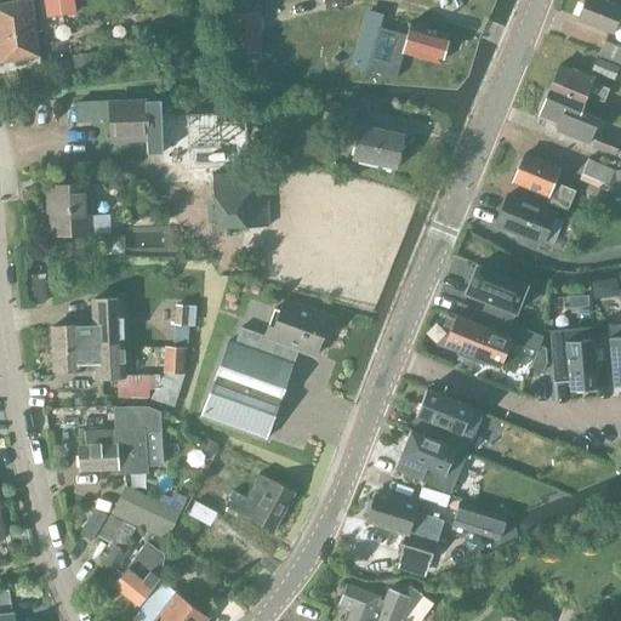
[(22,0),(0,4),(0,63),(40,57),(32,0),(22,0)]
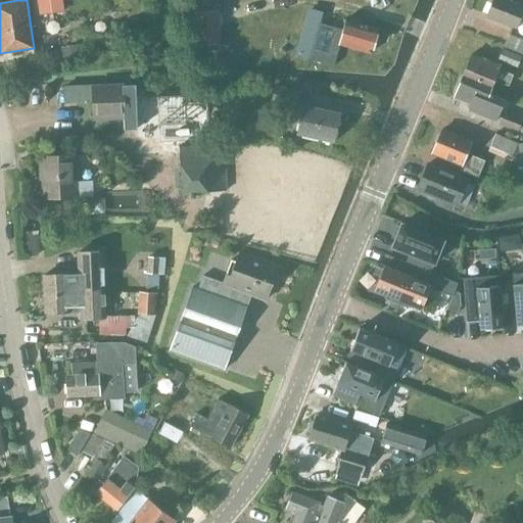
[(522,6),(507,0),(493,0),(487,17),(516,29),(522,13),(522,12),(522,6)]
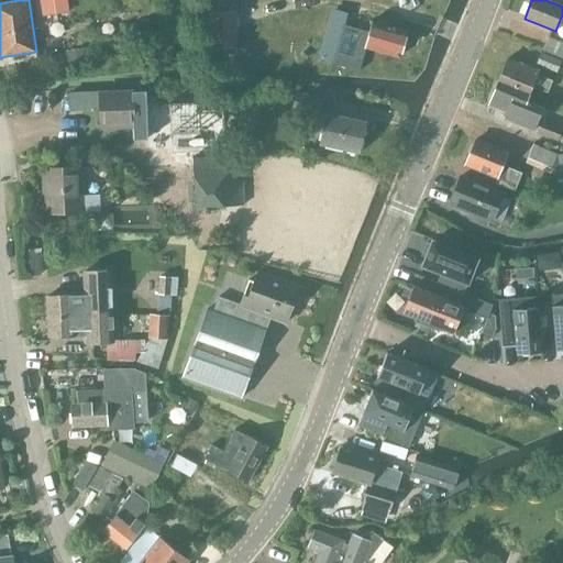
[(238,13),(213,13),(213,47),(238,47),(238,13)]
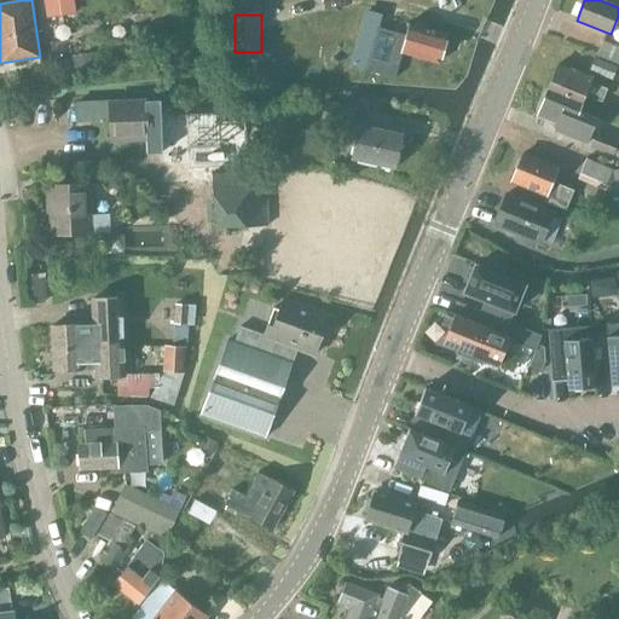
[(379,27),(366,70),(394,79),(401,53),(439,63),(441,55),(445,56),(450,36),(446,35),(447,34),(409,23),(406,34),(379,27)]
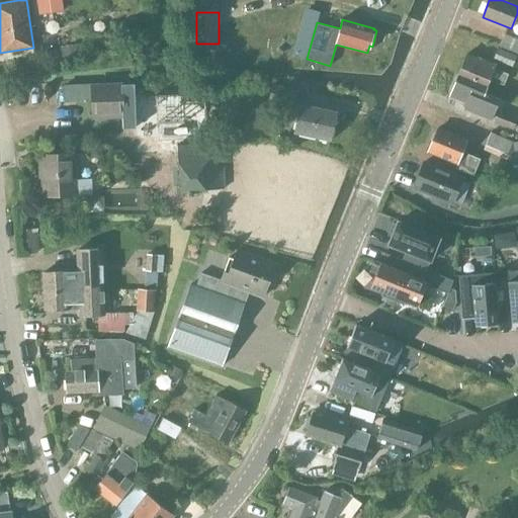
[(517,38),(506,33),(501,45),(517,51),(517,38)]
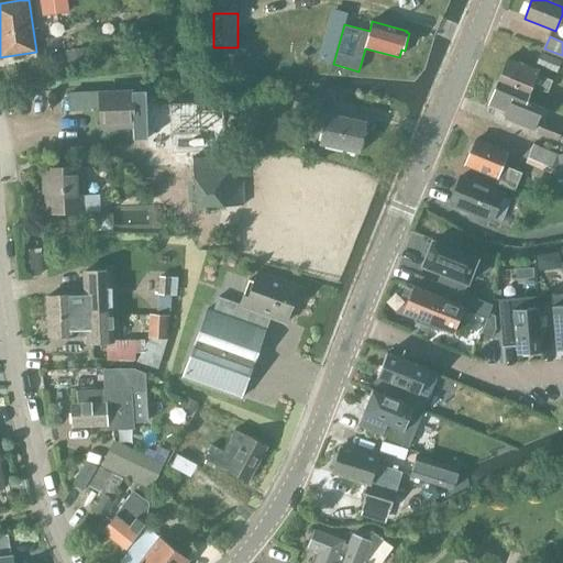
[(66,51),(68,69),(86,66),(84,47),(66,51)]
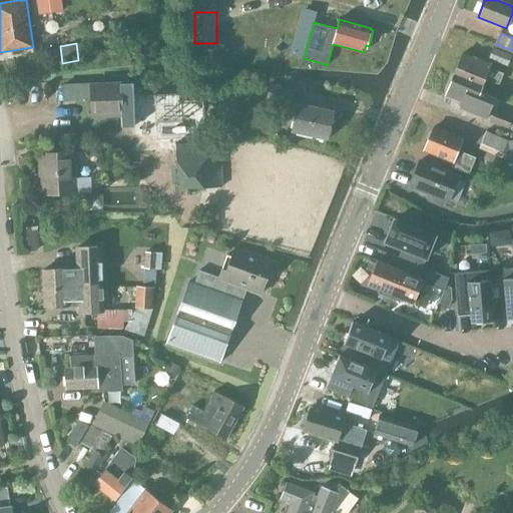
[(493,48),(488,59),(507,66),(512,55),(493,48)]
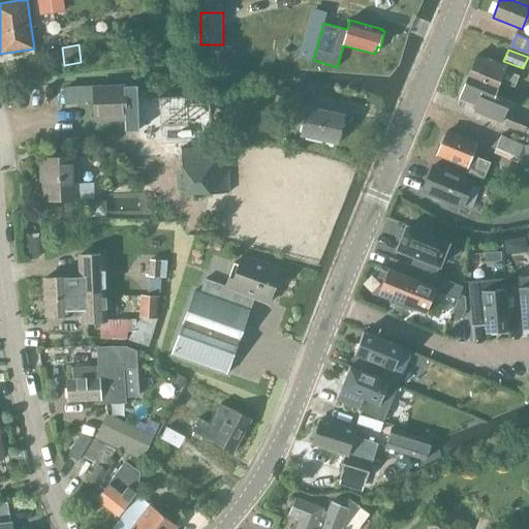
[(59,55),(47,57),(48,67),(60,65),(59,55)]
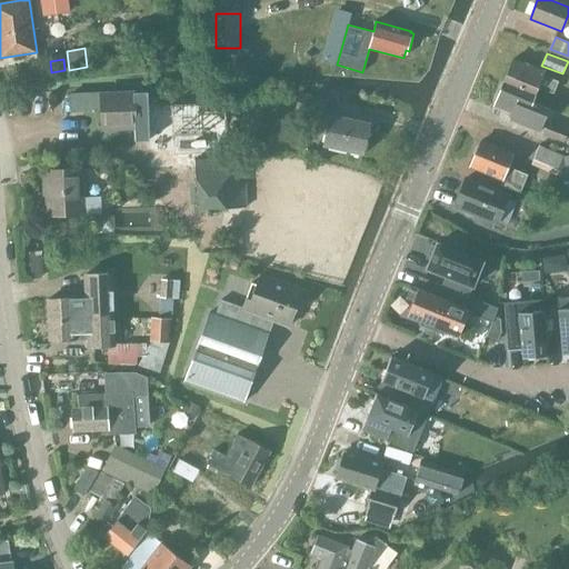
[(505,82),(536,96),(538,88),(553,93),(558,82),(543,76),(545,72),(513,59),(505,82)]
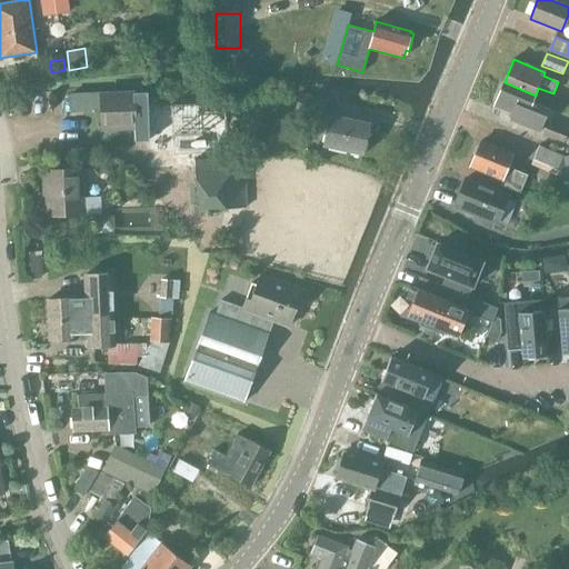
[(536,96),(505,82),(495,107),(513,113),(510,120),(540,132),(549,109),(532,102),(536,96)]
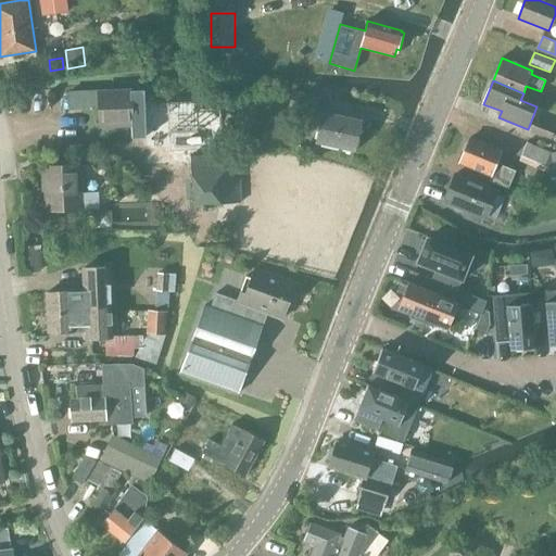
[(144,104),(143,91),(131,91),(99,92),(100,127),(131,126),(131,138),(146,138),(147,158),(223,153),(219,101),(144,104)]
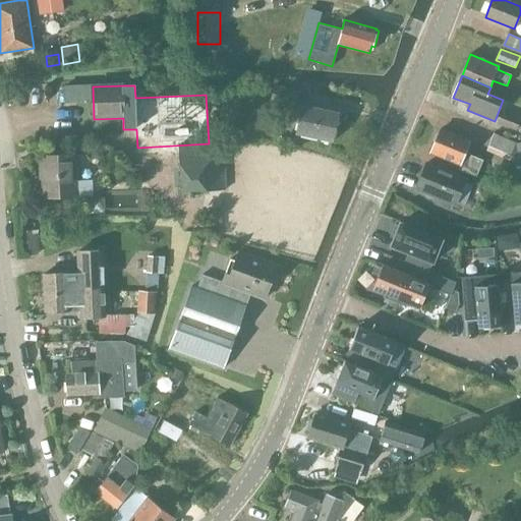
[(272,101),(288,104),(286,116),(300,119),(297,133),(333,141),(339,113),(295,105),(298,92),(275,87),(272,101)]
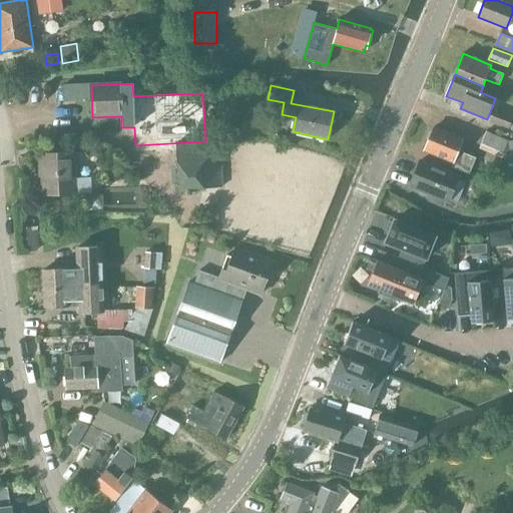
[(489,121),(508,128),(512,117),(494,110),(489,121)]
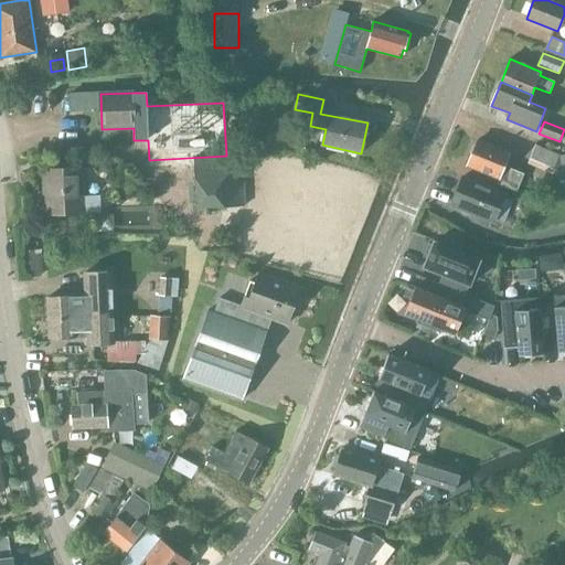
[(286,129),(283,145),(299,148),(302,132),(286,129)]
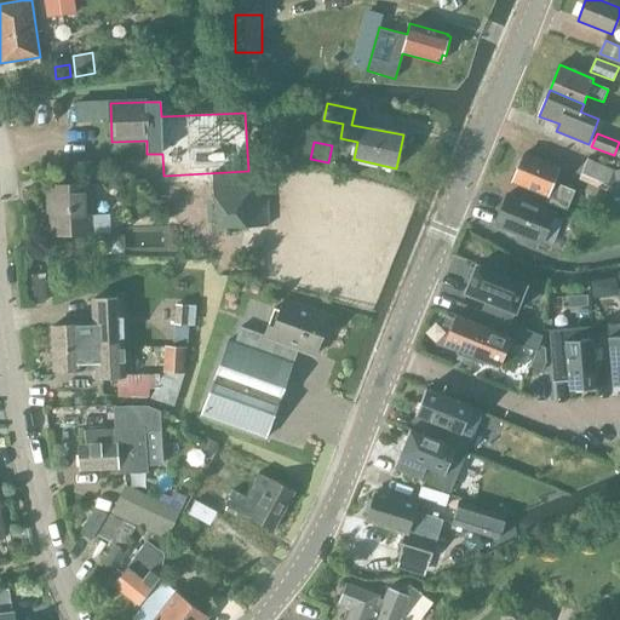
[(549,195),(545,201),(567,211),(574,191),(554,183),(560,170),(523,154),(512,182),(549,195)]
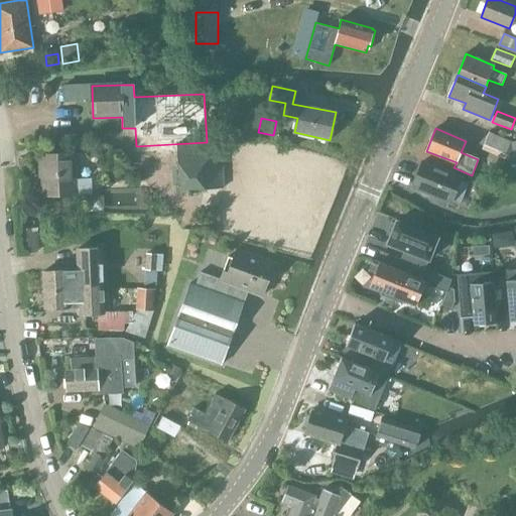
[(515,141),(511,142),(488,132),(483,145),(510,156),(511,172),(515,171),(515,141)]
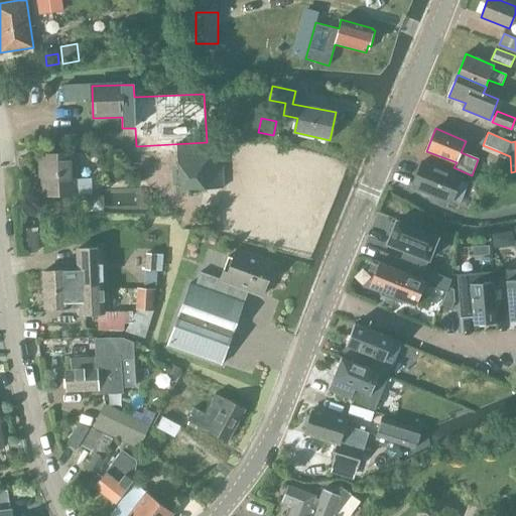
[(177,145),(178,189),(223,188),(222,144),(177,145)]
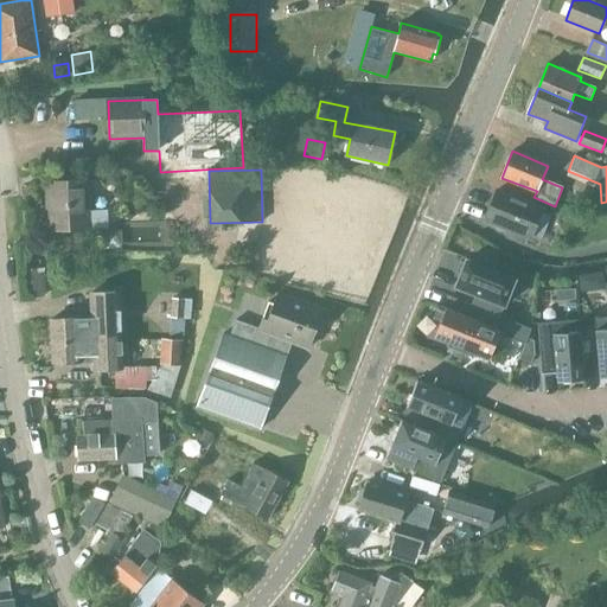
[(87,210),(85,179),(49,181),(51,229),(104,227),(104,209),(87,210)]
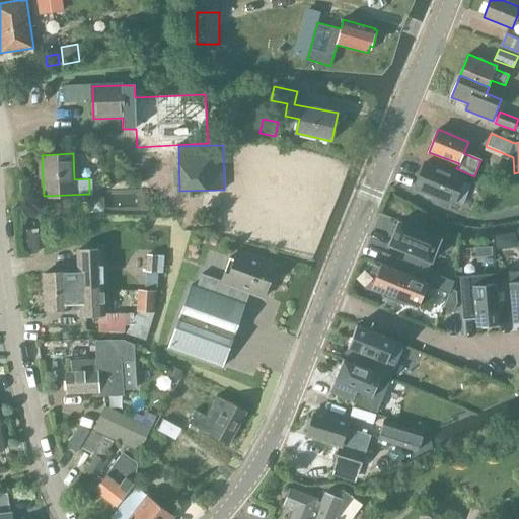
[(451,207),(463,178),(425,163),(413,192),(451,207)]
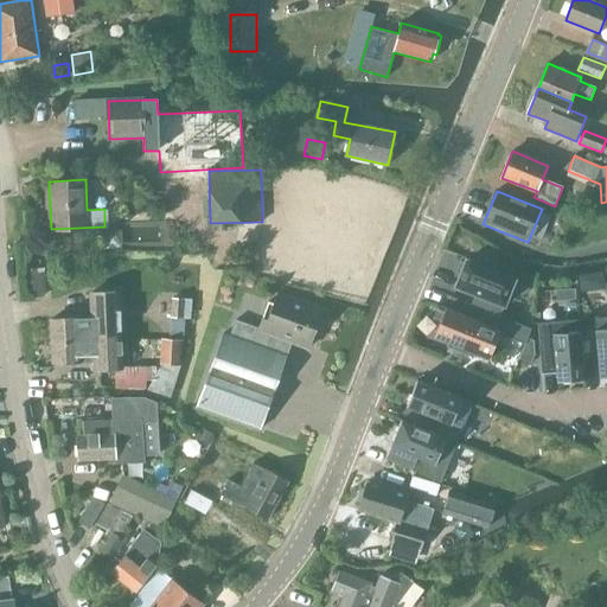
[(459,276),(455,287),(477,295),(494,302),(504,306),(508,296),(515,279),(492,270),(493,266),(477,260),(475,263),(466,260),(464,264),(460,262),(455,275),(459,276)]
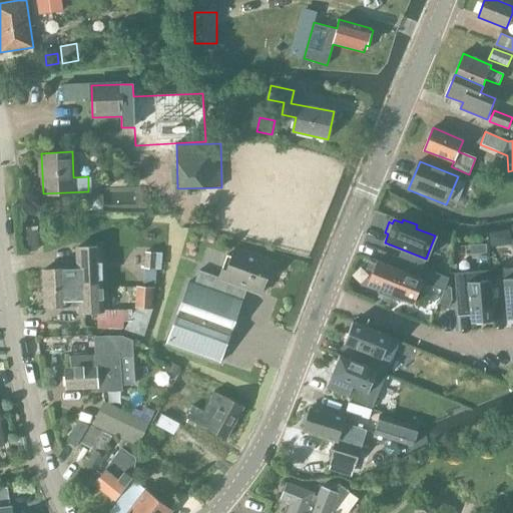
[(38,227),(26,228),(27,249),(39,248),(38,227)]
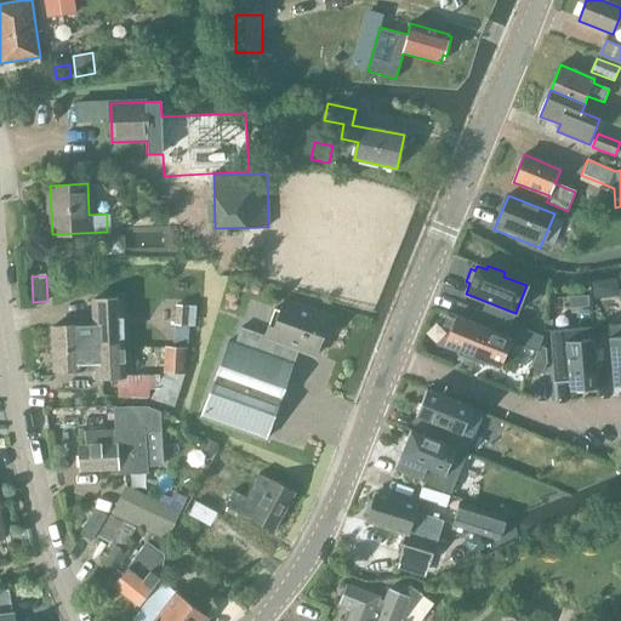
[(603,281),(591,283),(593,301),(605,300),(603,281)]
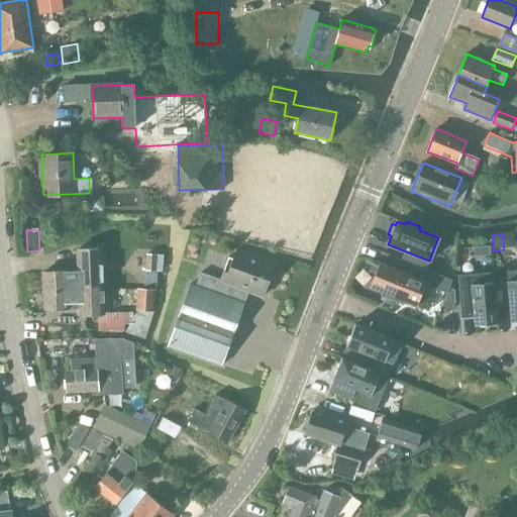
[(489,246),(481,247),(482,256),(490,255),(489,246)]
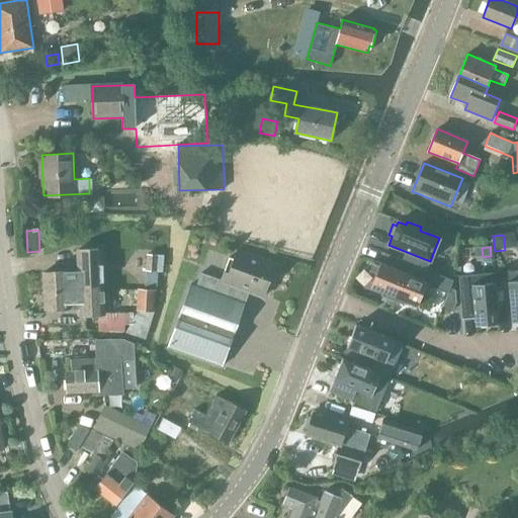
[(44,273),(45,291),(84,290),(103,289),(101,249),(77,250),(78,271),(44,273)]
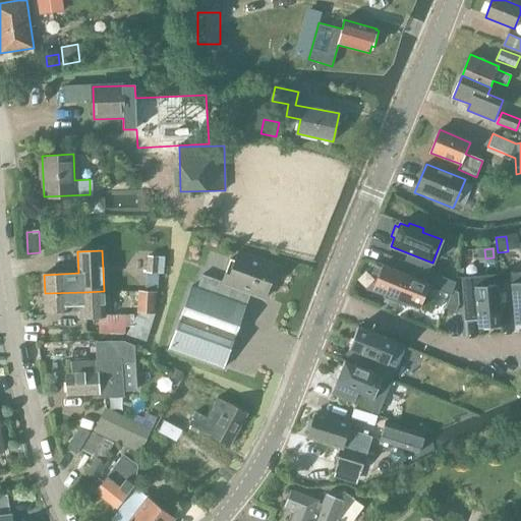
[(242,290),(241,291),(265,299),(270,285),(275,287),(282,267),(239,251),(235,261),(231,258),(222,282),(222,283),(242,290)]
